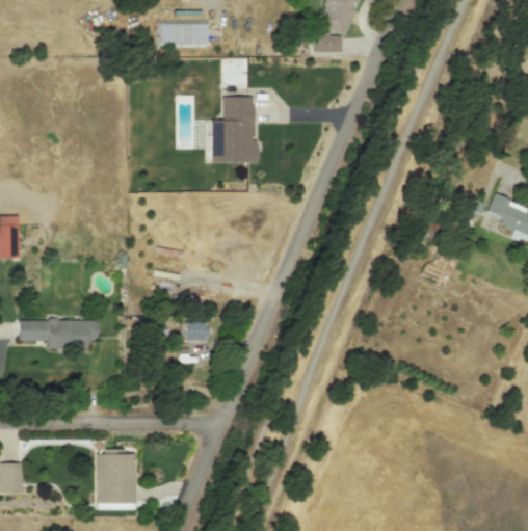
[(347,36),(359,0),(326,0),(318,27),(347,36)]
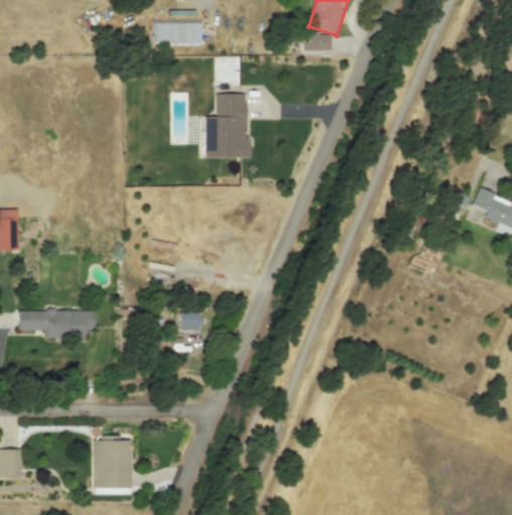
[(153,23),(154,46),(202,45),(201,23),(153,23)]
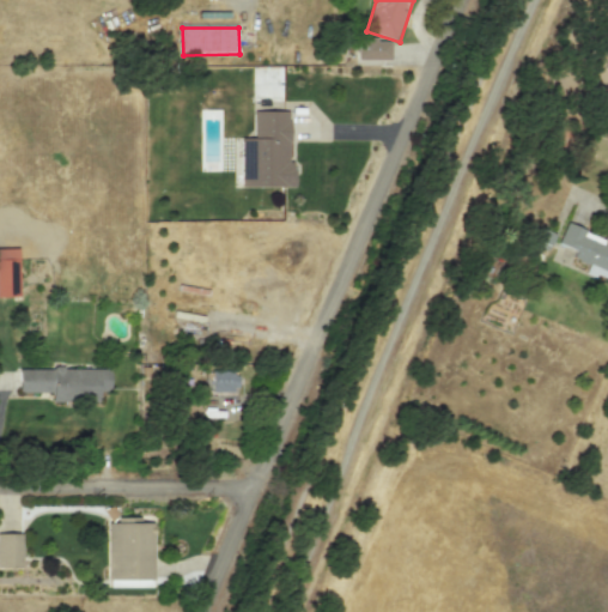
[(394,61),(394,42),(363,41),(362,60),(394,61)]
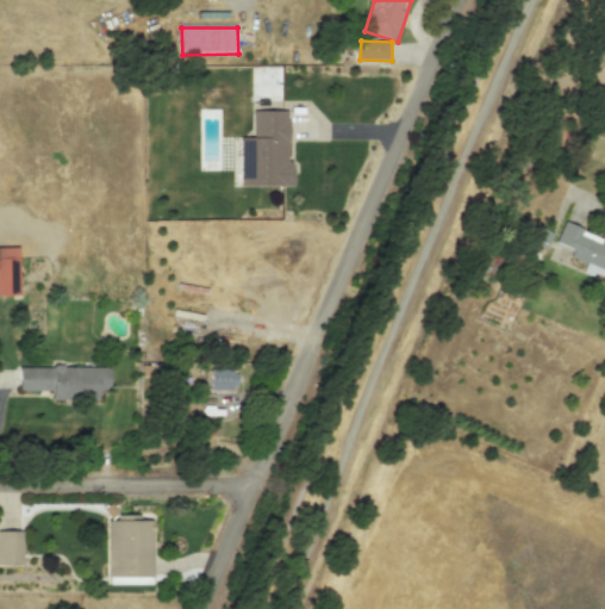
[(245,188),(299,188),(299,162),(291,162),(291,113),(259,115),(259,138),(244,138),(245,188)]
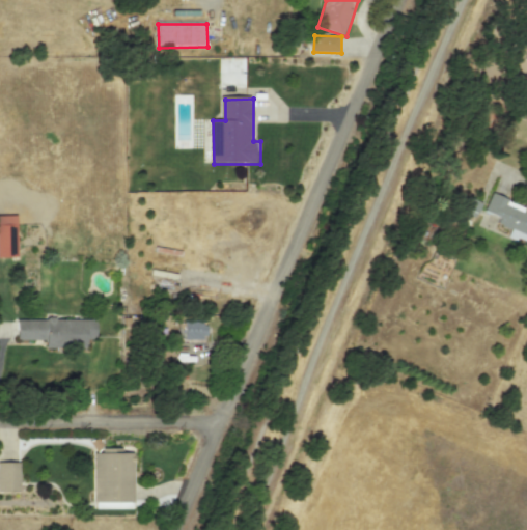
[(526,206),(493,195),(487,212),(501,217),(499,225),(514,230),(511,236),(526,242),(526,206)]
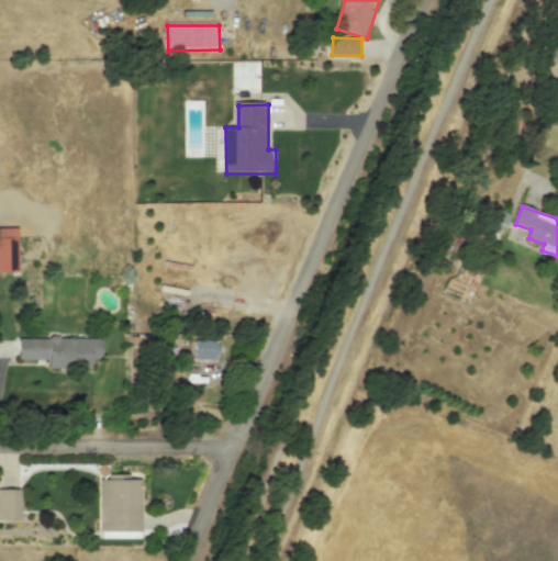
[(20,228),(0,228),(0,272),(21,273),(20,228)]
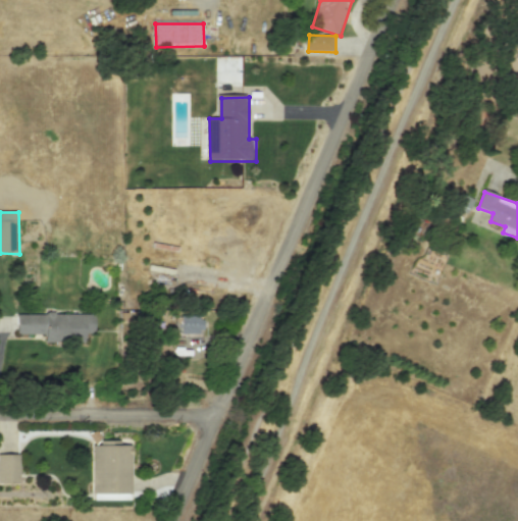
[(96,315),(18,315),(18,335),(47,335),(47,343),(87,343),(87,333),(96,333),(96,315)]
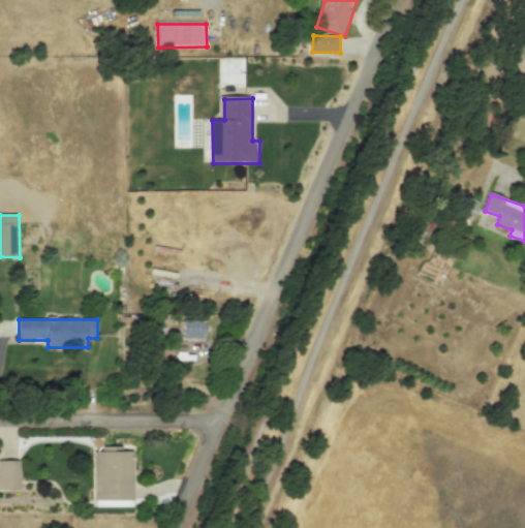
[(185,321),(185,338),(209,339),(209,321),(185,321)]
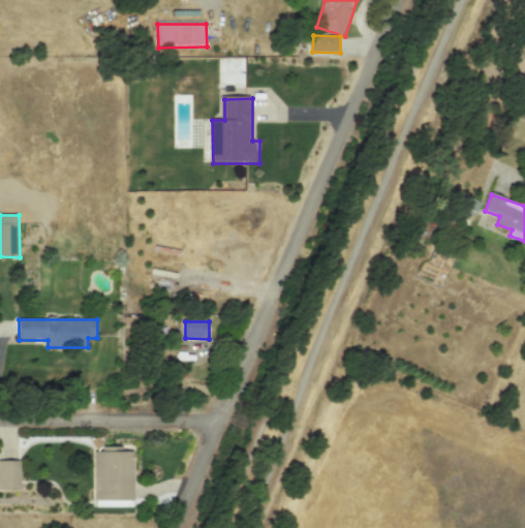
[(135,501),(134,452),(124,453),(124,448),(95,448),(96,501),(135,501)]
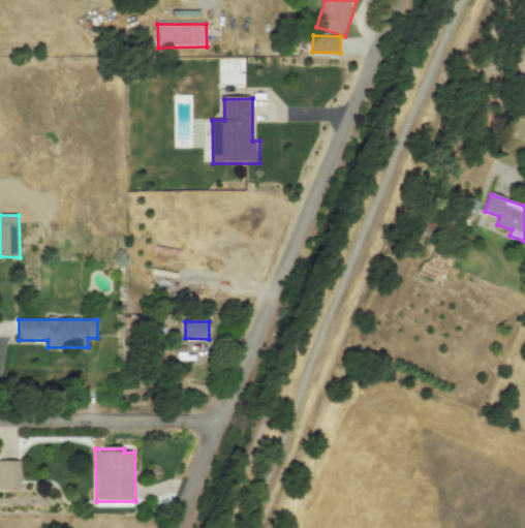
[(0,491),(23,490),(22,461),(0,461),(0,491)]
